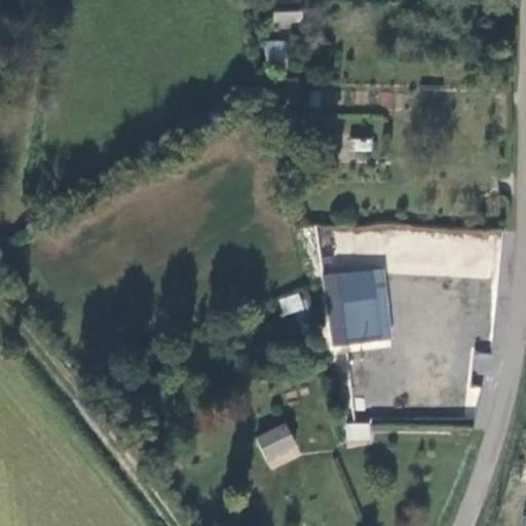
[(300,24),(300,9),(274,9),(275,25),(300,24)]
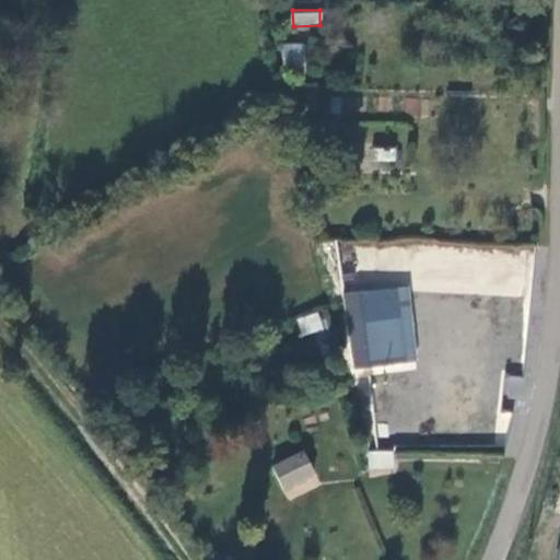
[(307,49),(283,49),(287,62),(296,62),(307,62),(307,49)]
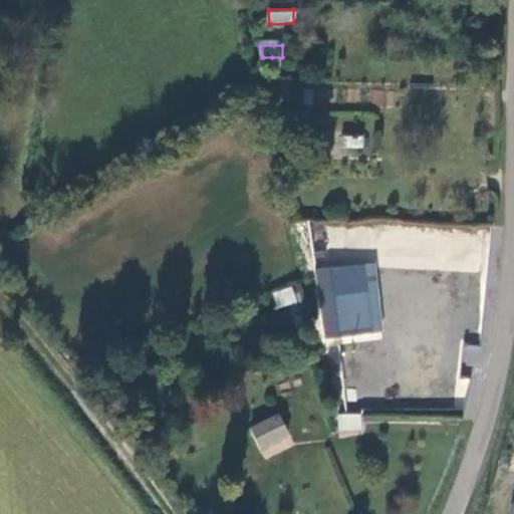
[(281,65),(282,57),(272,57),(271,65),(281,65)]
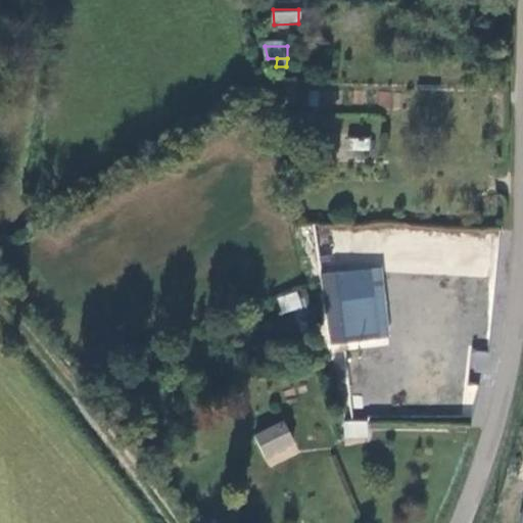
[(370,152),(371,139),(343,137),(343,151),(370,152)]
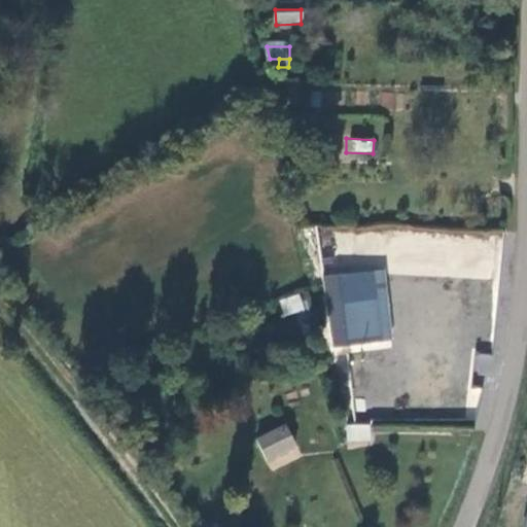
[(323,274),(328,347),(391,343),(386,270),(323,274)]
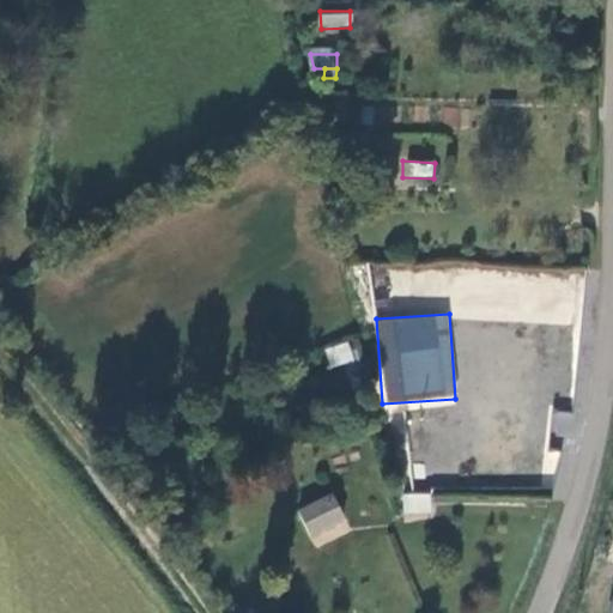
[(327,365),(358,360),(354,340),(323,346),(327,365)]
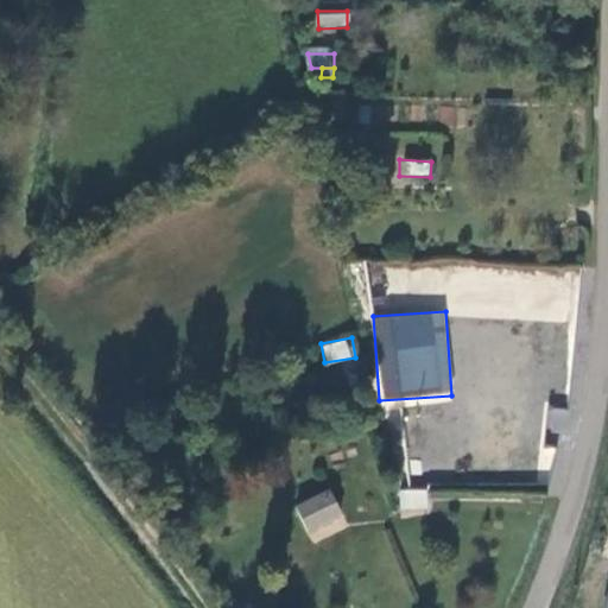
[(551,405),(544,429),(568,435),(574,412),(551,405)]
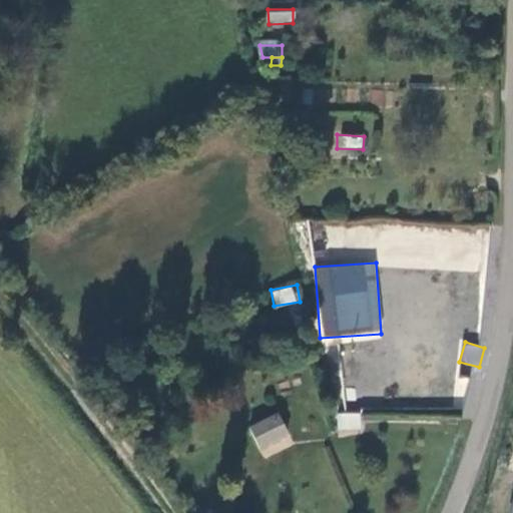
[(338,435),(363,431),(360,410),(334,414),(338,435)]
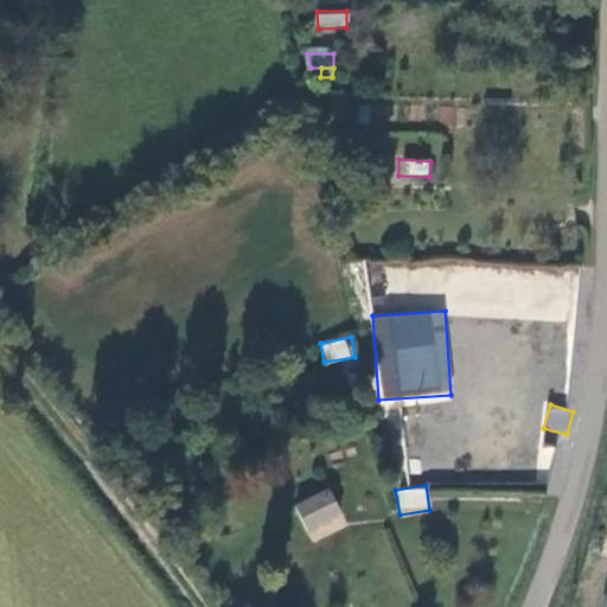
[(323,492),(302,503),(317,528),(337,517),(323,492)]
